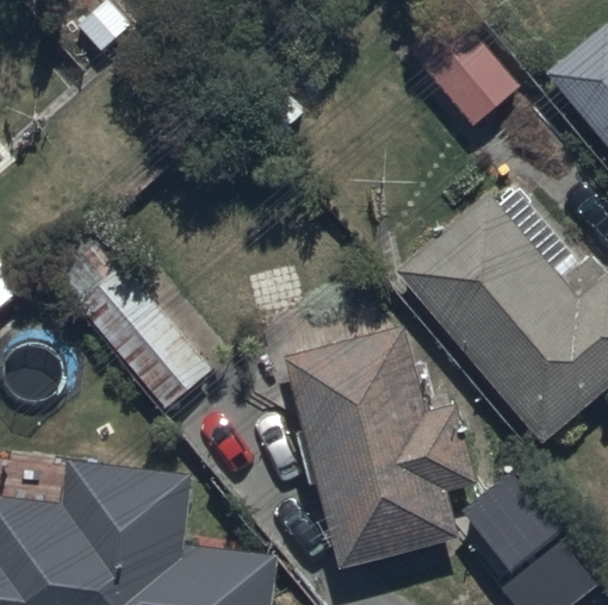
[(471,124),(527,79),(461,0),(433,0),(395,32),(471,124)]
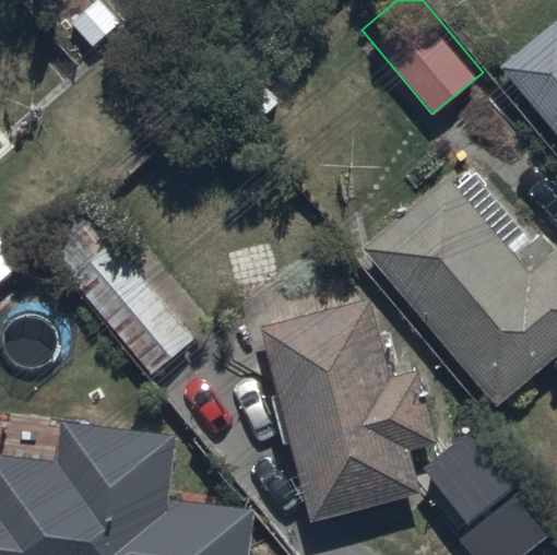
[(556,21),(501,69),(556,134),(556,21)]
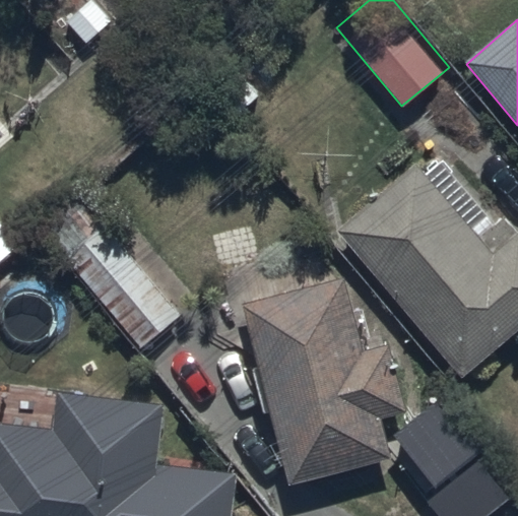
[(517,330),(517,231),(502,212),(494,220),(439,158),(425,171),(415,160),(335,231),(464,378),(517,330)]
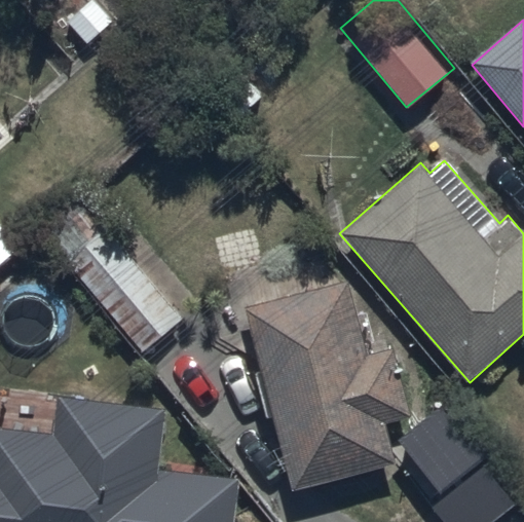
[(77,196),(37,231),(142,353),(182,320),(77,196)]
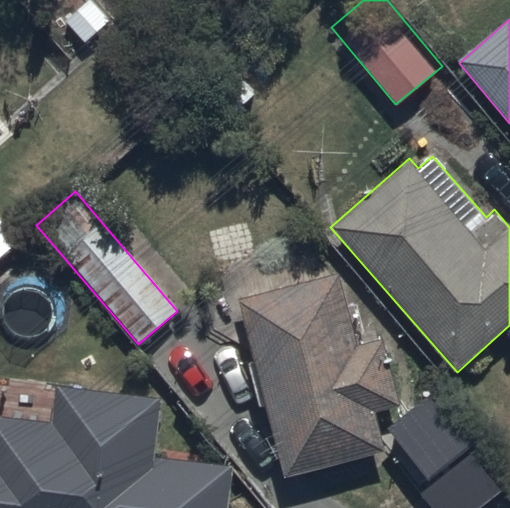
[(0,254),(16,242),(0,222),(0,254)]
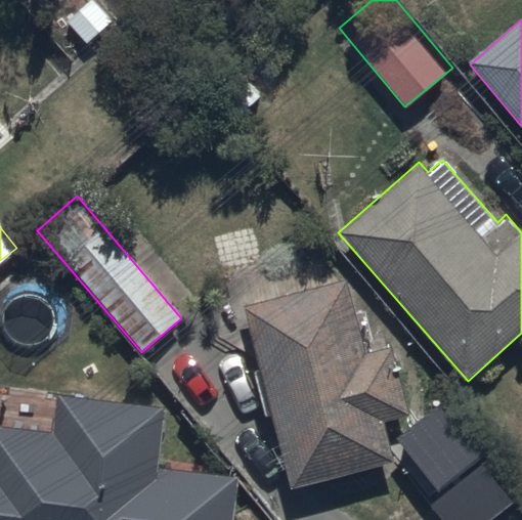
[(294,484),(393,459),(383,420),(409,413),(392,345),(365,352),(347,278),(247,304),(294,484)]
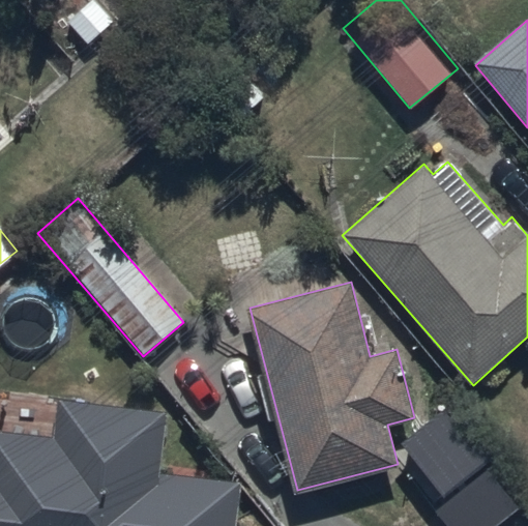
[(53,435),(0,428),(0,525),(238,525),(243,483),(160,473),(168,409),(59,397),(53,435)]
